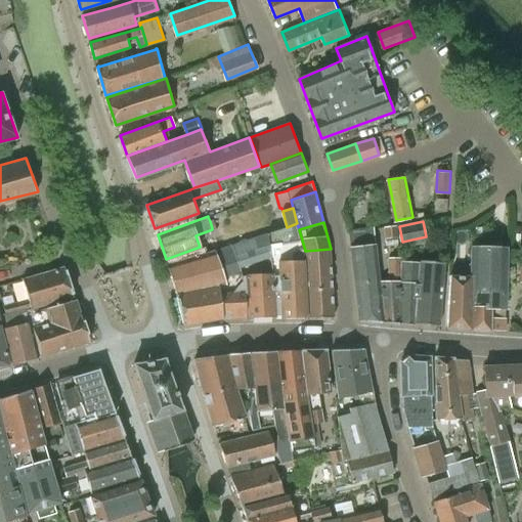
[(308,316),(305,251),(299,229),(297,223),(287,227),(268,232),(271,247),(272,257),(272,268),(276,316),(308,316)]
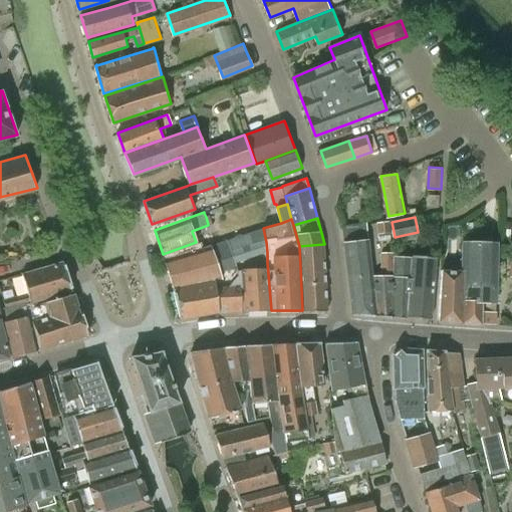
[(379,233),(391,232),(390,220),(378,222),(379,233)]
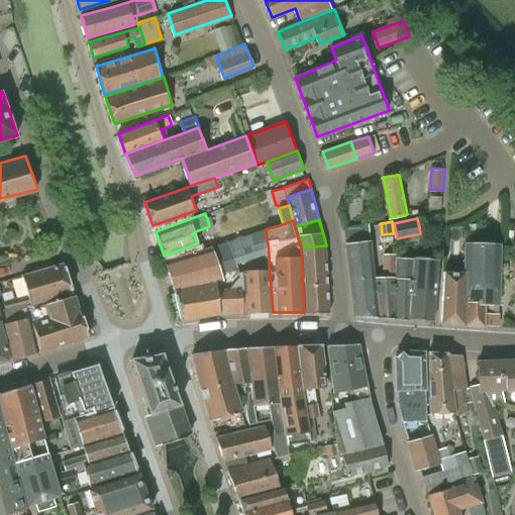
[(355,315),(379,317),(375,277),(370,224),(345,227),(347,243),(355,315)]
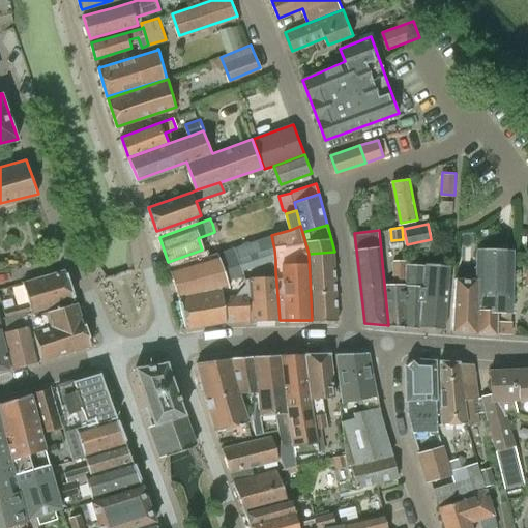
[(252,320),(280,320),(275,271),(275,260),(274,250),(271,235),(239,246),(244,274),(244,277),(247,294),(252,320)]
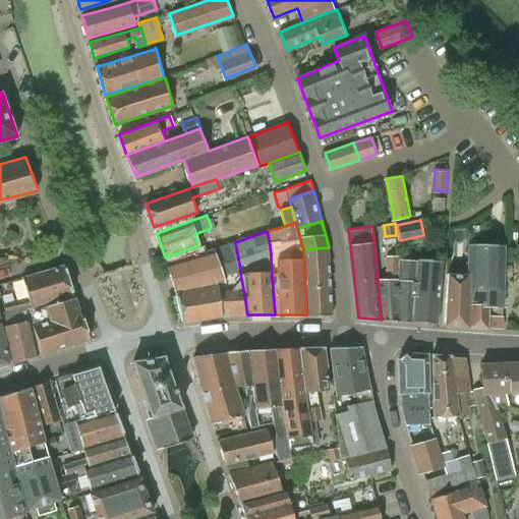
[(240,270),(235,242),(167,265),(176,292),(176,293),(218,283),(226,282),(224,275),(240,270)]
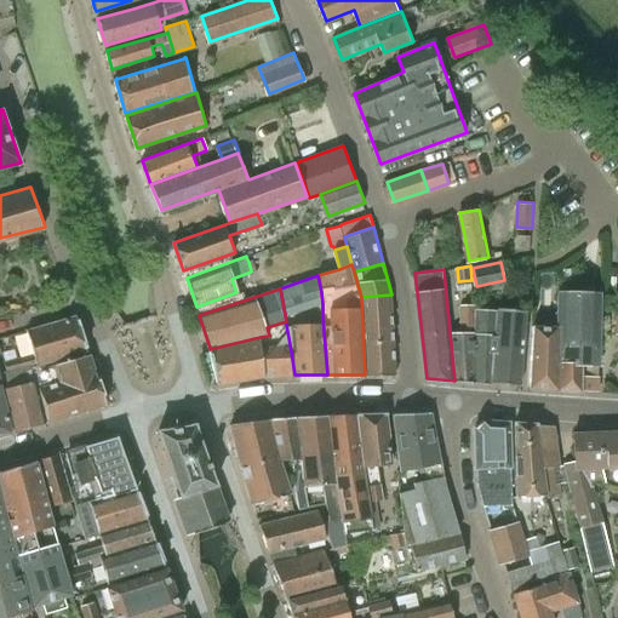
[(530,387),(559,389),(558,344),(601,344),(601,292),(559,292),(559,326),(533,325),(530,387)]
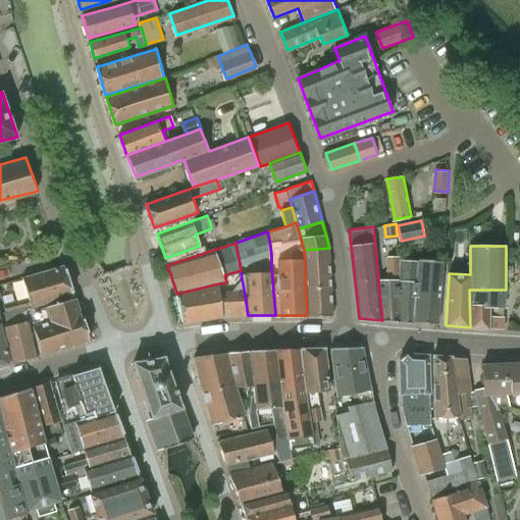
[(329,248),(304,250),(307,315),(333,315),(329,248)]
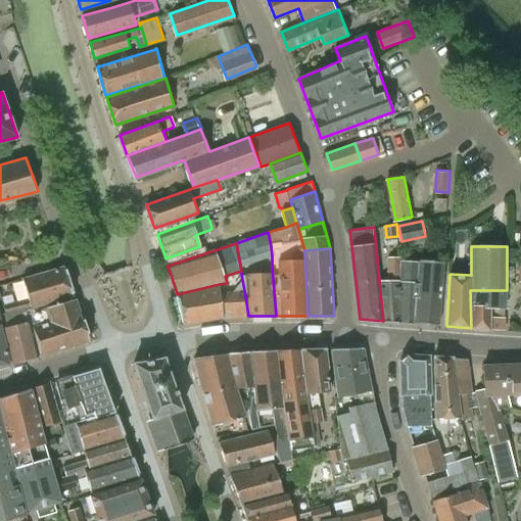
[(399,280),(399,261),(399,256),(389,256),(389,280),(379,280),(383,321),(400,322),(400,280),(399,280)]
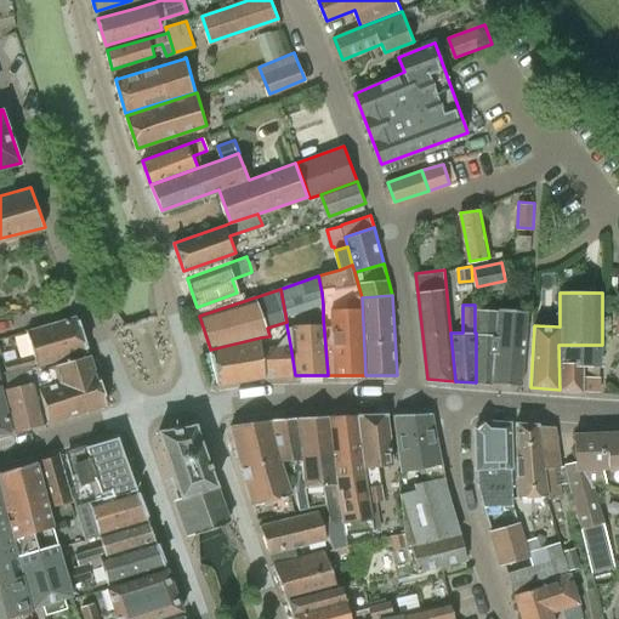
[(500,311),(475,310),(475,333),(476,333),(476,382),(495,384),(495,382),(522,385),(528,311),(499,307),(500,311)]
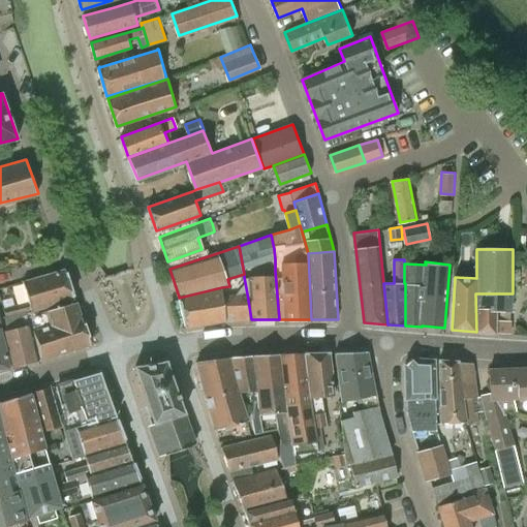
[(66,269),(24,281),(30,302),(32,310),(75,299),(66,269)]
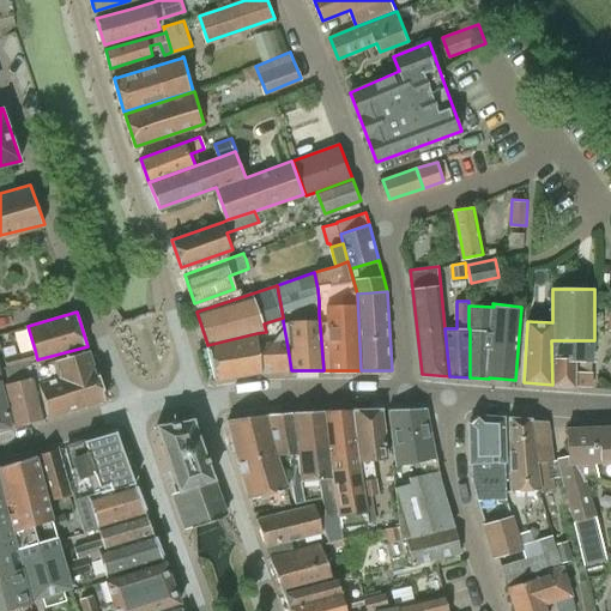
[(291,370),(286,340),(259,344),(256,333),(207,345),(216,380),(261,371),(291,370)]
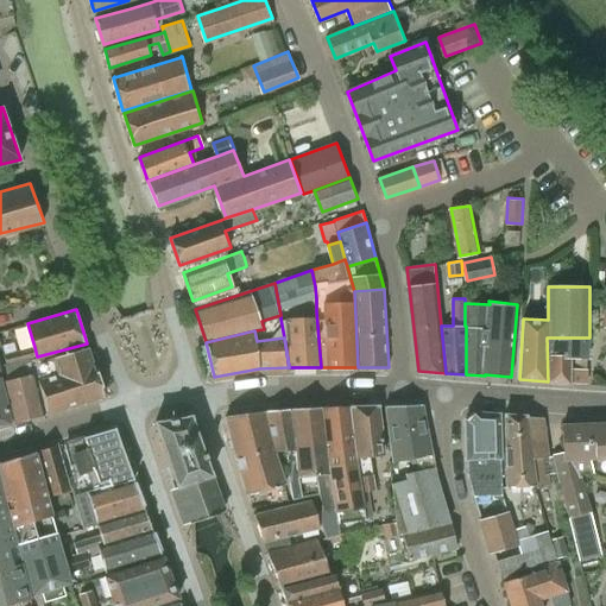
[(547,338),(548,382),(585,383),(584,363),(584,357),(588,357),(589,338),(547,338)]
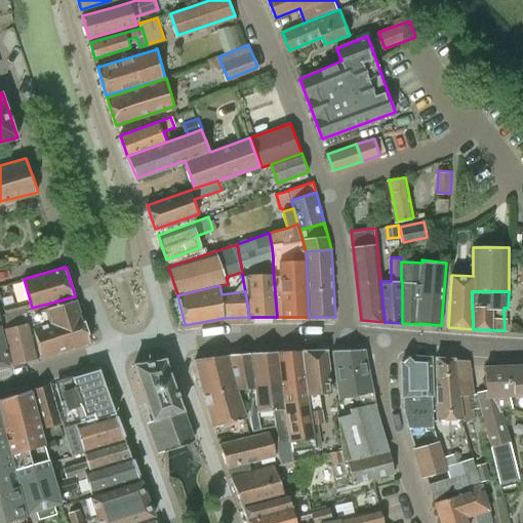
[(32,308),(27,310),(30,322),(31,321),(33,328),(34,328),(41,356),(76,346),(90,340),(77,298),(39,310),(38,307),(32,308)]
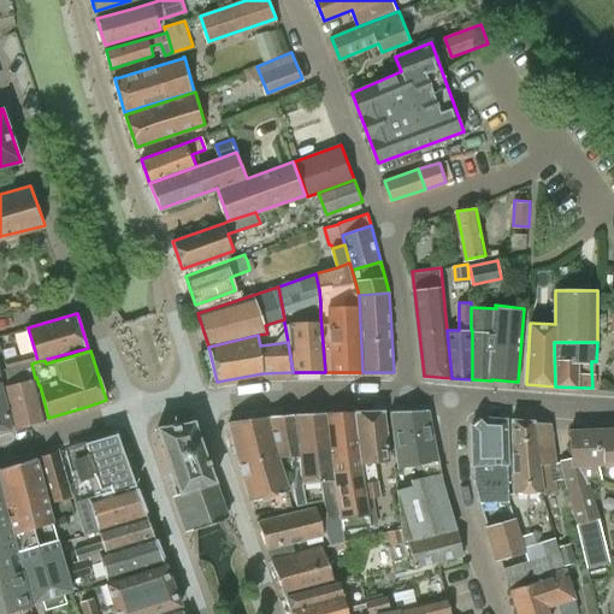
[(5,359),(7,367),(31,361),(31,364),(37,361),(35,352),(34,352),(18,355),(6,359),(5,359)]
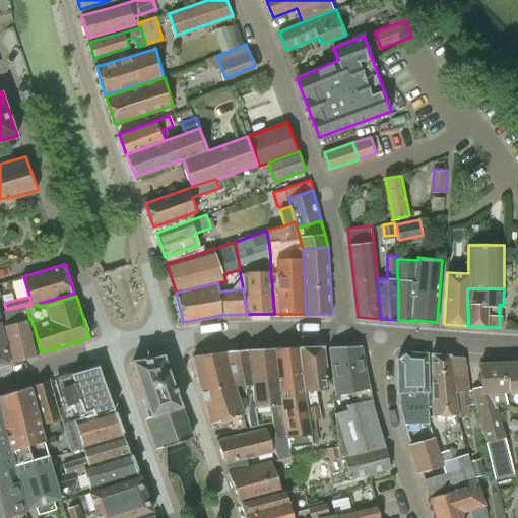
[(6,310),(0,311),(0,318),(1,321),(2,326),(10,361),(40,352),(33,325),(30,318),(29,319),(26,307),(26,305),(6,310)]
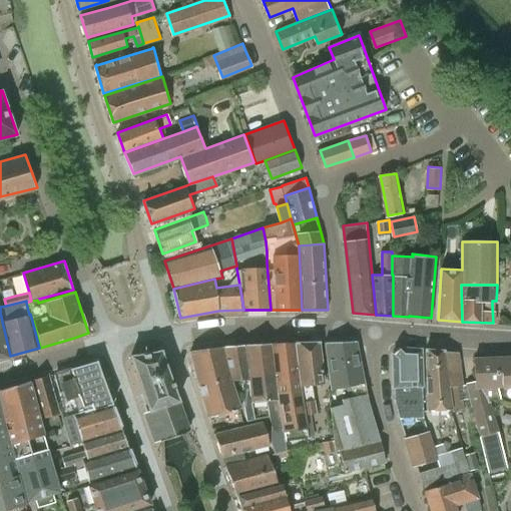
[(0,358),(10,356),(2,322),(1,317),(0,314),(0,358)]
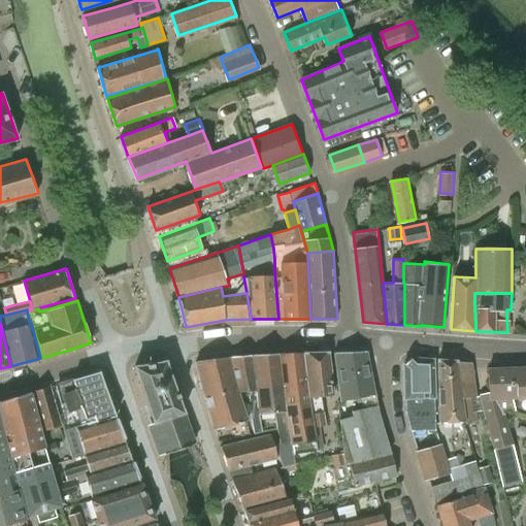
[(367,350),(335,351),(341,399),(362,394),(362,395),(365,408),(379,405),(376,393),(375,391),(367,350)]
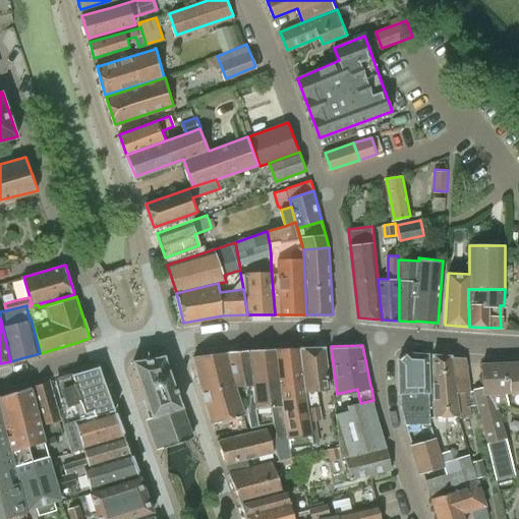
[(325,346),(300,347),(306,392),(330,389),(325,346)]
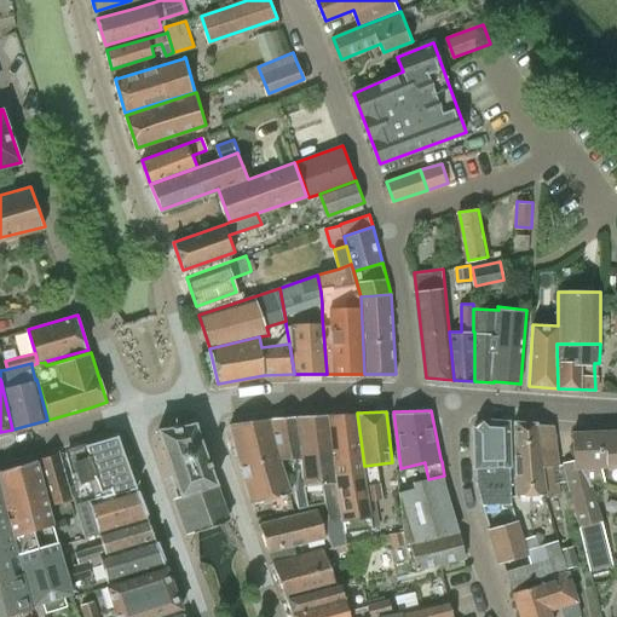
[(328,413),(297,415),(301,455),(304,485),(323,483),(330,523),(326,524),(333,547),(334,546),(347,543),(347,542),(344,522),(336,483),(328,413)]
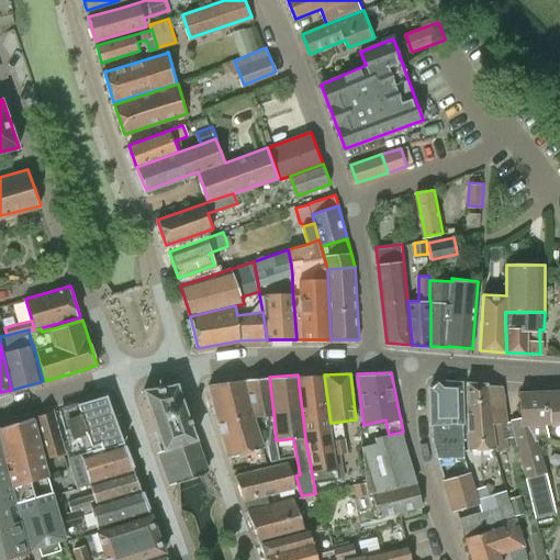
[(324,374),(298,374),(305,438),(312,473),(337,470),(335,454),(332,436),(331,423),(324,374)]
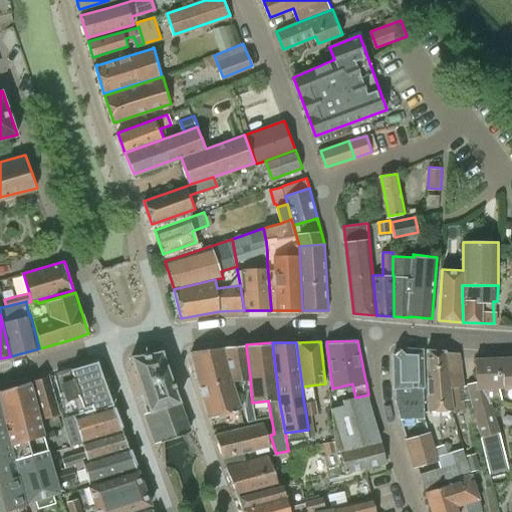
[(246,344),(225,346),(233,379),(243,378),(250,377),(246,344)]
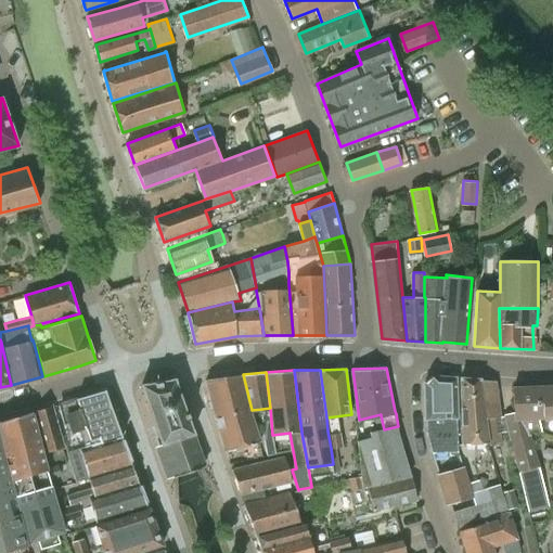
[(150,384),(142,385),(163,444),(155,446),(167,479),(175,476),(179,475),(200,467),(203,466),(205,466),(175,378),(167,381),(166,374),(149,377),(150,384)]
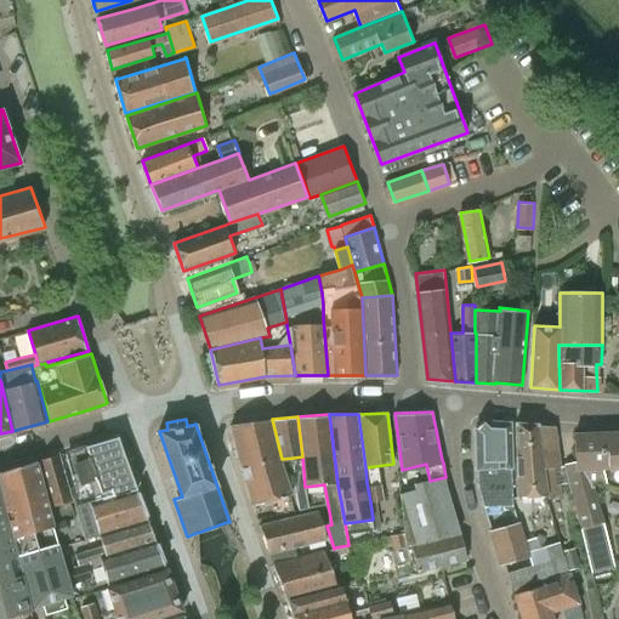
[(272,419),(232,424),(254,504),(291,494),(282,459),(272,419)]
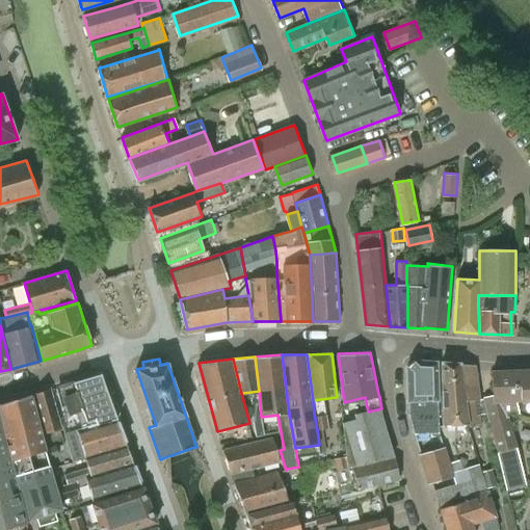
[(409,399),(439,399),(438,362),(415,360),(414,360),(408,365),(408,366),(409,399)]
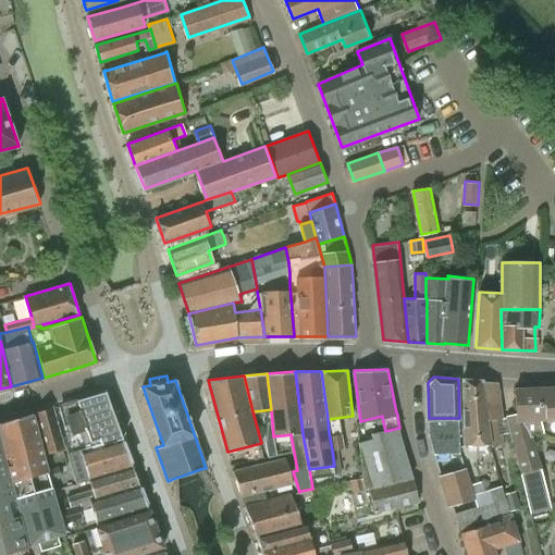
[(498,381),(463,378),(464,402),(485,402),(491,444),(503,442),(502,426),(498,427),(497,418),(503,418),(498,381)]
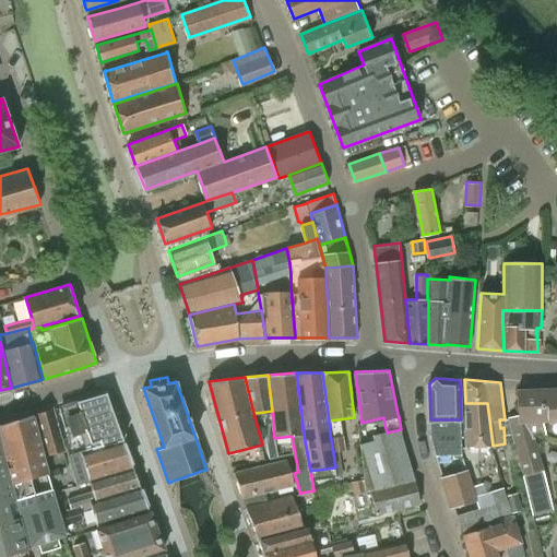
[(556,387),(542,388),(544,421),(556,419),(556,387)]
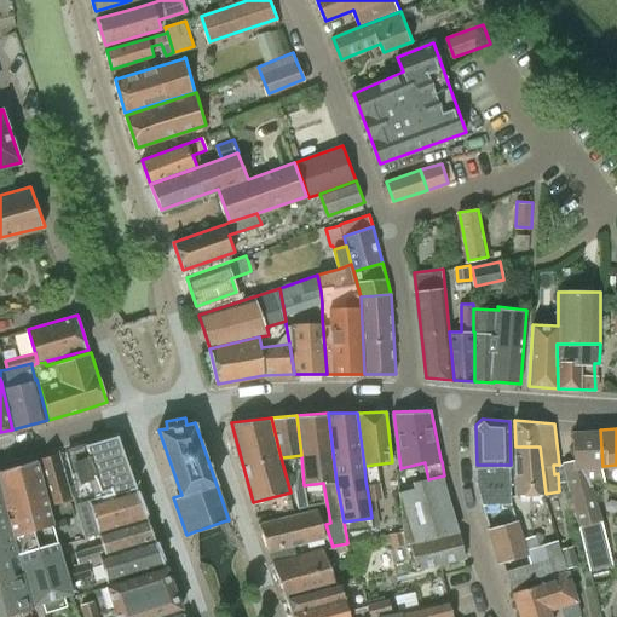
[(601,466),(600,430),(574,431),(575,459),(564,461),(581,524),(599,519),(601,519),(588,467),(601,466)]
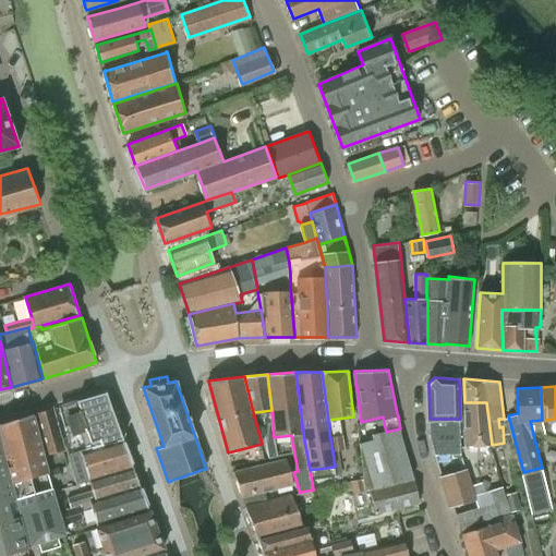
[(93,447),(123,438),(123,437),(127,432),(122,420),(116,418),(106,391),(62,405),(68,423),(70,422),(74,434),(83,431),(88,447),(93,446),(93,447)]
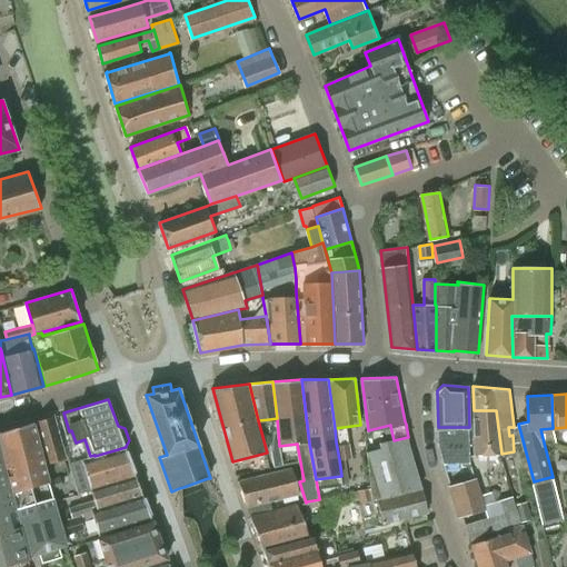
[(496,410),(474,410),(475,454),(501,454),(496,410)]
